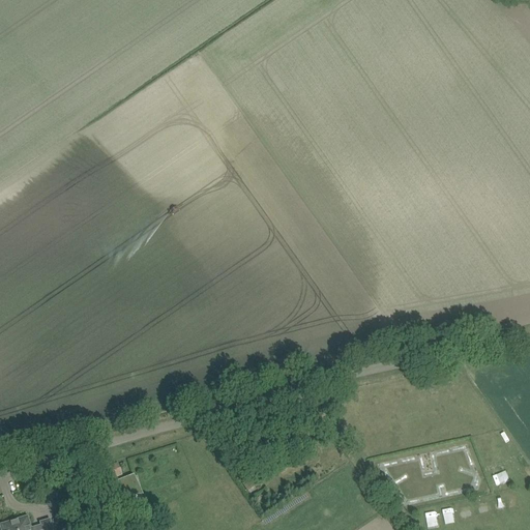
[(450,425),(452,438),(471,435),(469,423),(450,425)]
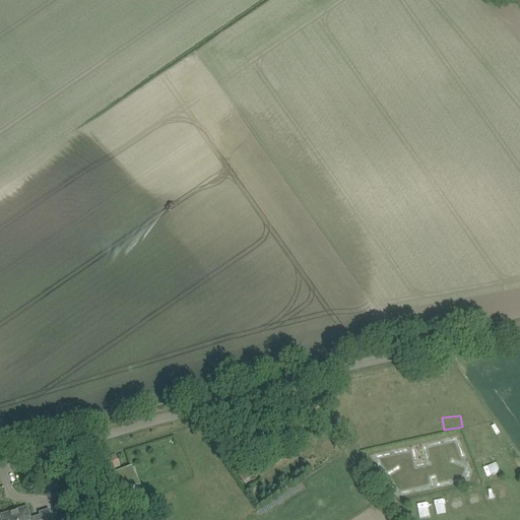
[(100,462),(103,472),(119,466),(116,456),(100,462)]
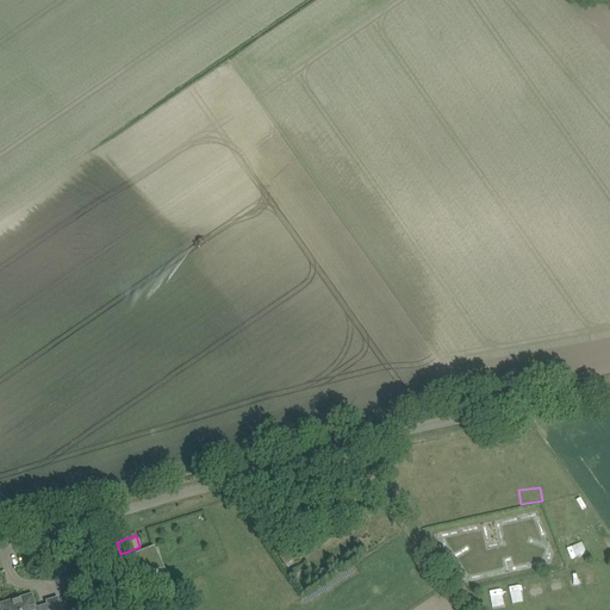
[(135,574),(159,570),(155,548),(130,553),(135,574)]
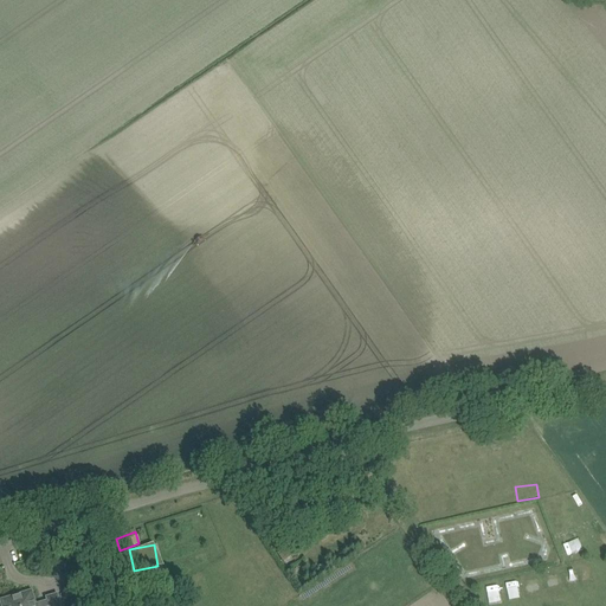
[(526,591),(536,590),(535,579),(524,580),(526,591)]
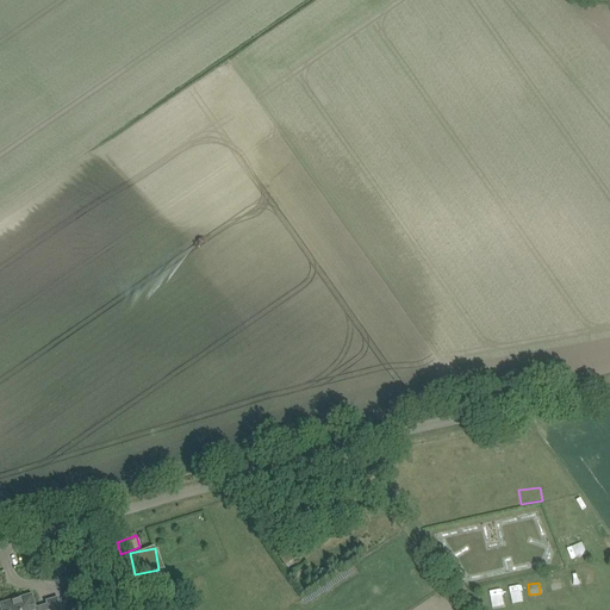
[(522,586),(510,587),(510,598),(522,597),(522,586)]
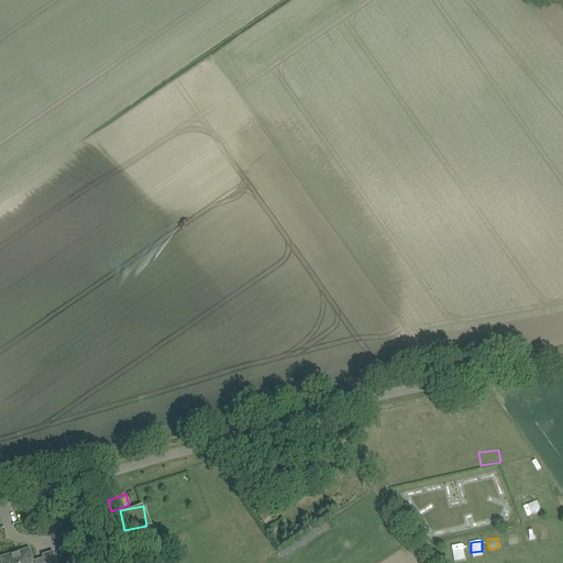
[(33,562),(31,562),(29,552),(1,560),(2,562),(55,562),(53,554),(43,556),(44,560),(33,562)]
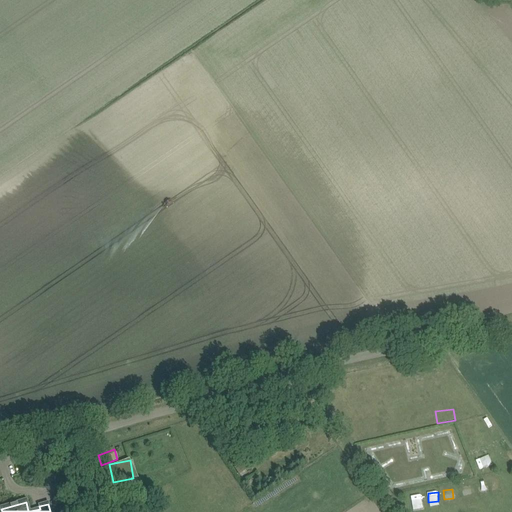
All buildings are outlined.
